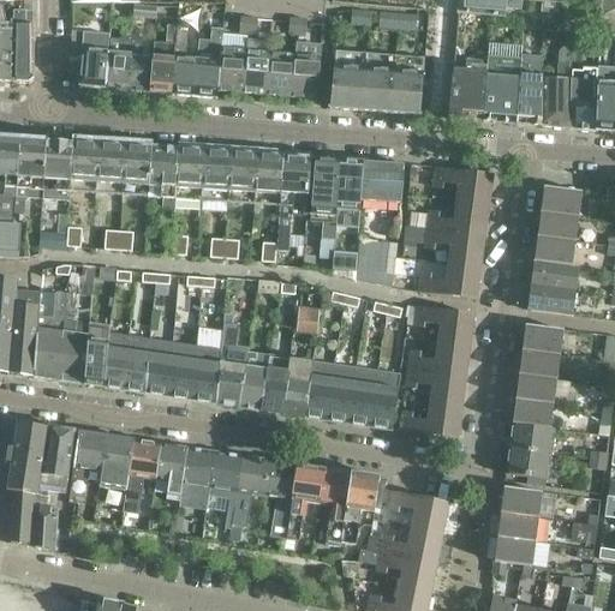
[(458,0),(458,11),(505,15),(506,5),(520,6),(520,0),(458,0)]
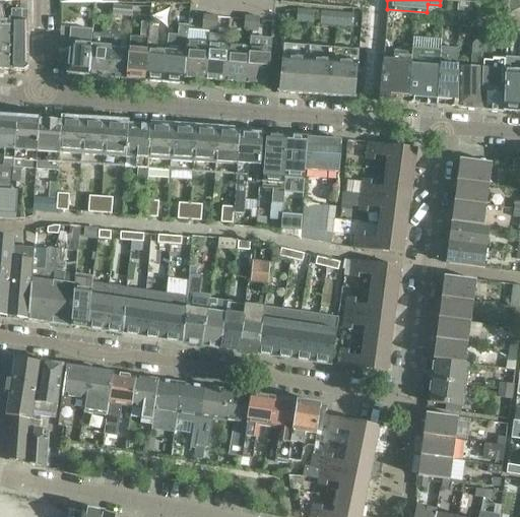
[(475,0),(462,0),(461,7),(479,9),(475,0)]
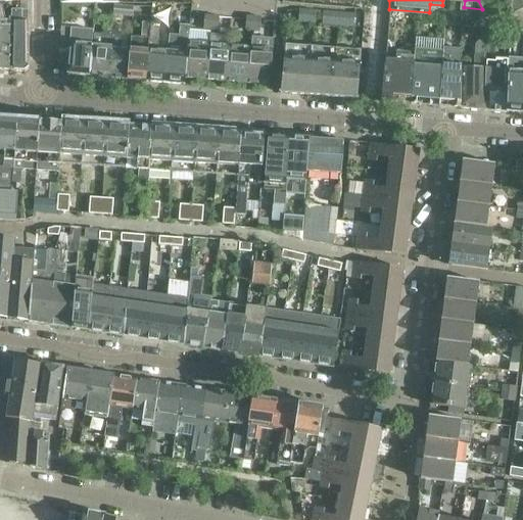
[(511,0),(510,28),(513,27),(522,27),(522,0),(511,0)]
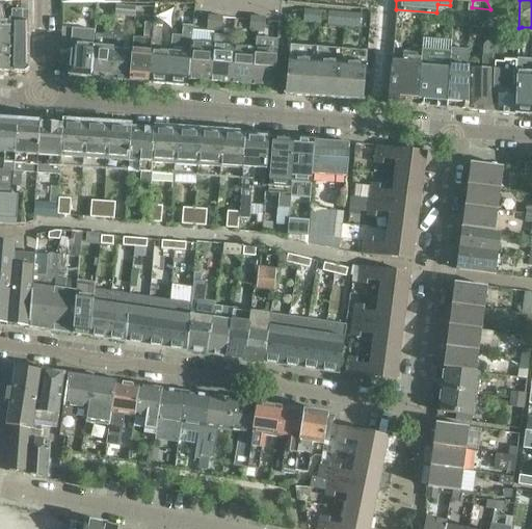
[(135,4),(116,3),(115,14),(135,15),(135,4)]
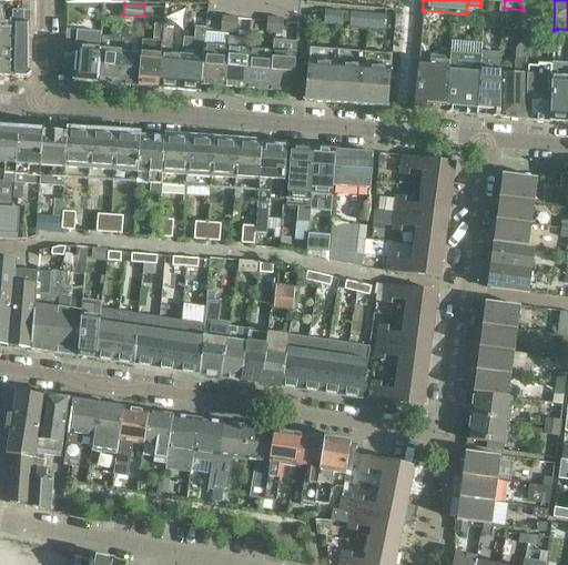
[(343,8),(325,7),(324,20),(342,22),(343,8)]
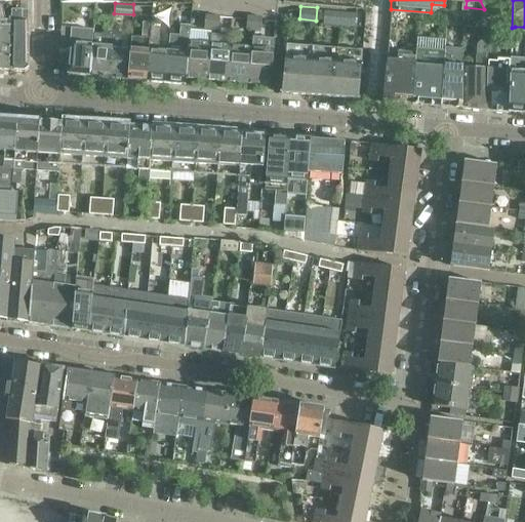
[(10,25),(9,68),(26,69),(29,66),(29,18),(22,18),(23,8),(11,7),(11,17),(10,25)]
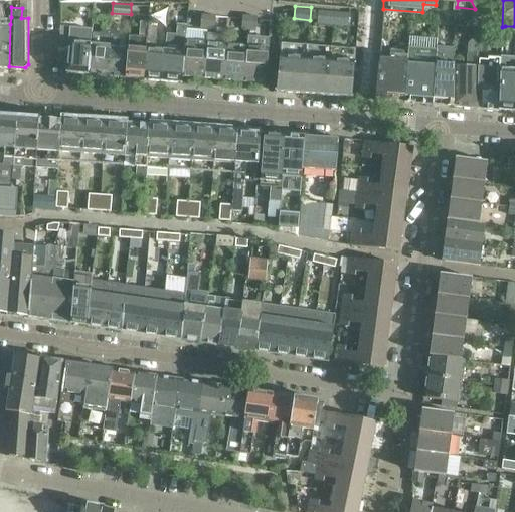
[(334,9),(319,8),(317,20),(333,22),(334,9)]
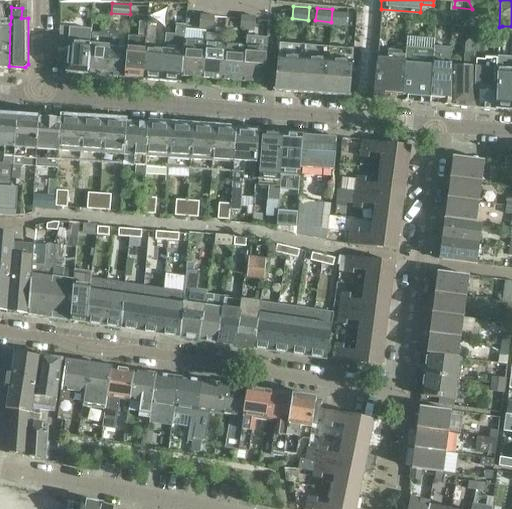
[(332,9),(331,22),(346,23),(347,11),(332,9)]
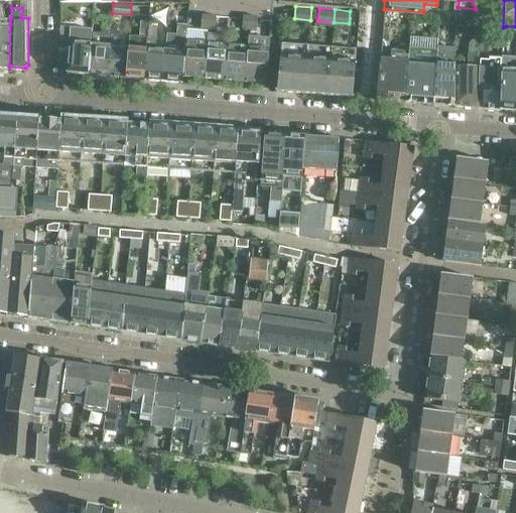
[(483,9),(477,12),(469,25),(483,25),(483,9)]
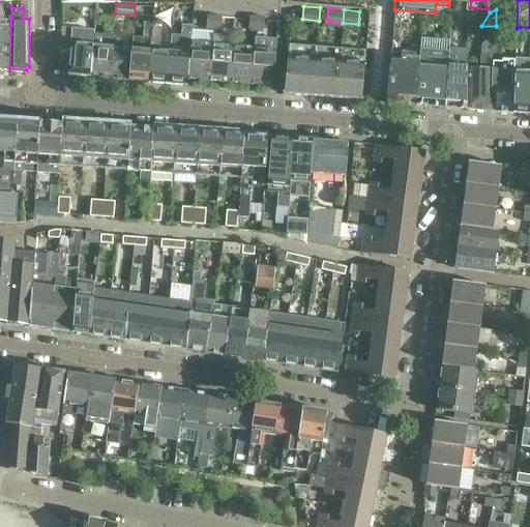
[(214,11),(207,11),(206,26),(213,26),(214,11)]
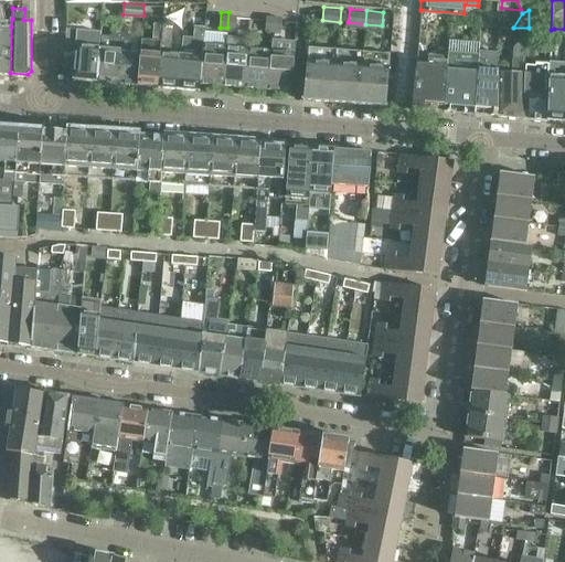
[(235,29),(236,13),(228,12),(227,28),(235,29)]
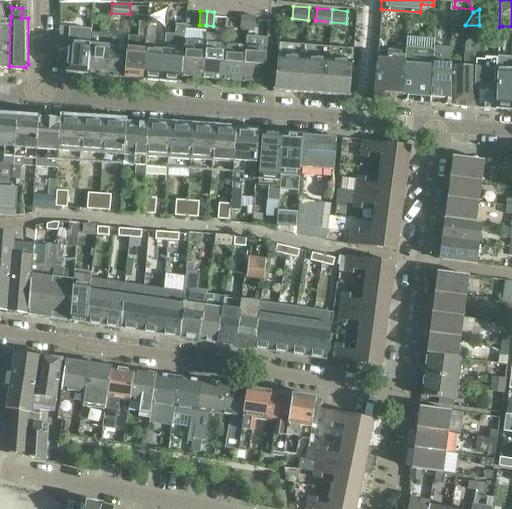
[(247,26),(248,12),(241,11),(240,25),(247,26)]
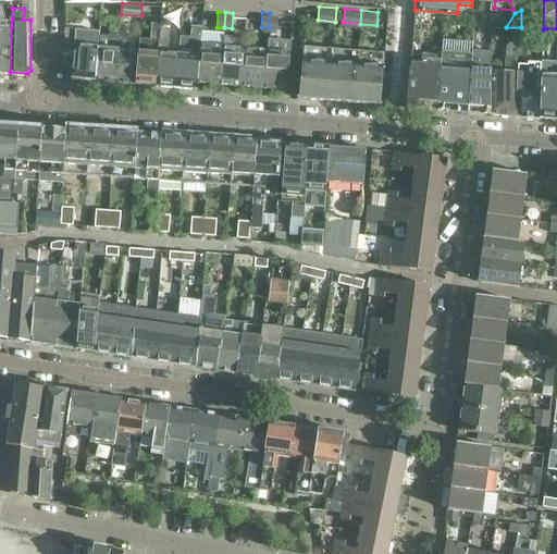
[(277,29),(279,14),(270,13),(269,28),(277,29)]
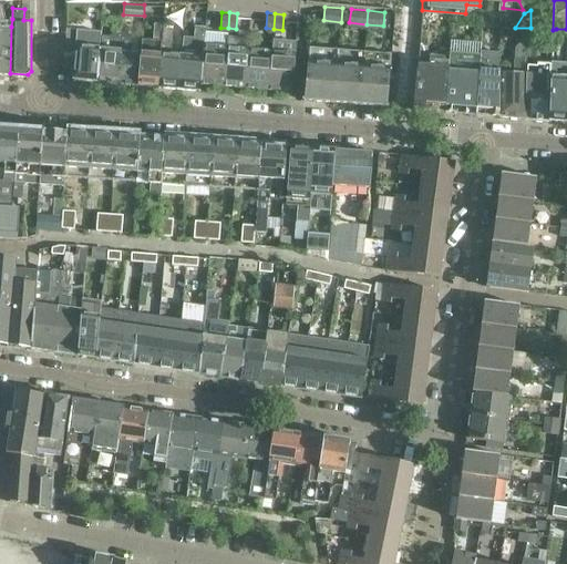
[(0,72),(10,73),(11,27),(2,27),(0,18),(0,72)]
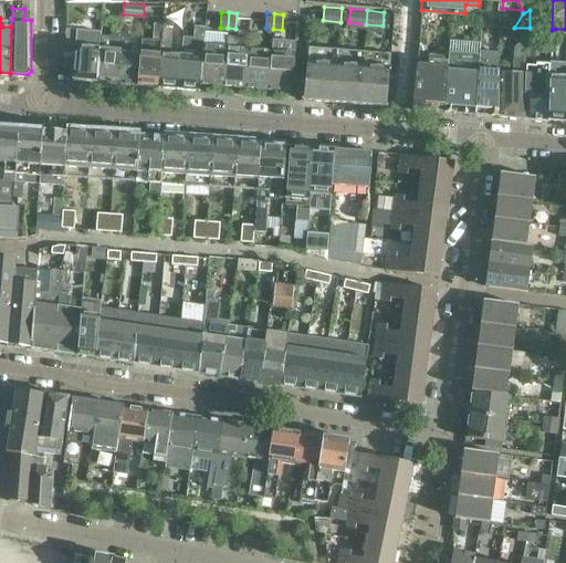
[(98,45),(96,77),(118,80),(121,47),(122,34),(123,19),(112,18),(109,45),(98,45)]
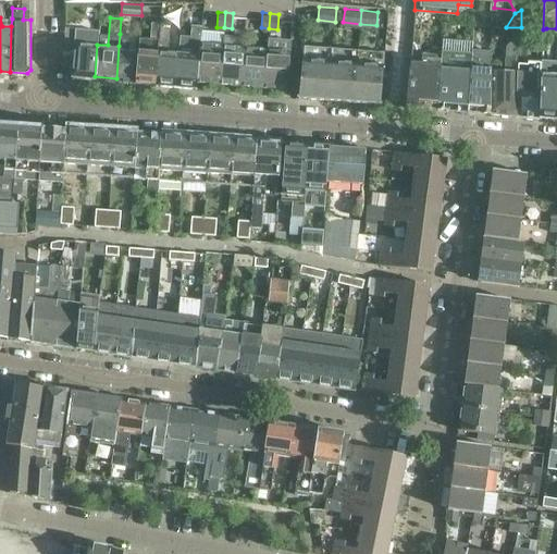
[(138,48),(136,81),(156,83),(159,49),(161,21),(151,21),(148,48),(138,48)]
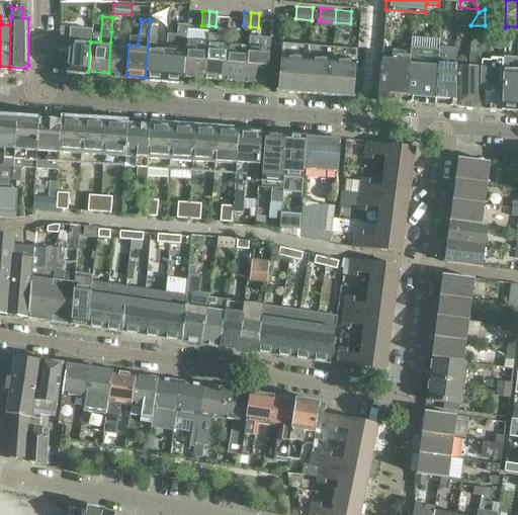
[(148,46),(145,77),(164,79),(166,48),(157,47),(158,20),(150,19),(148,46)]
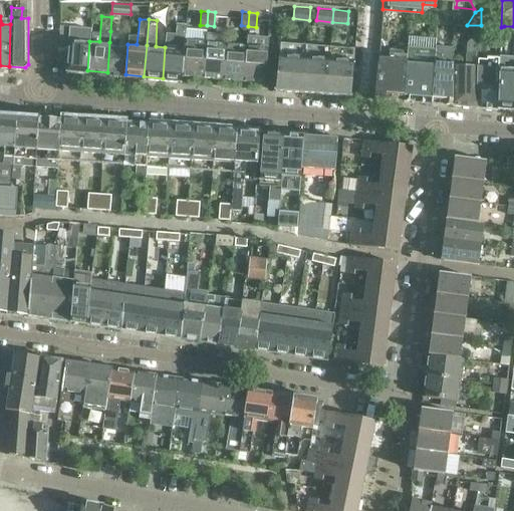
[(167,31),(165,47),(163,78),(182,80),(182,74),(185,38),(186,22),(177,21),(176,32),(167,31)]
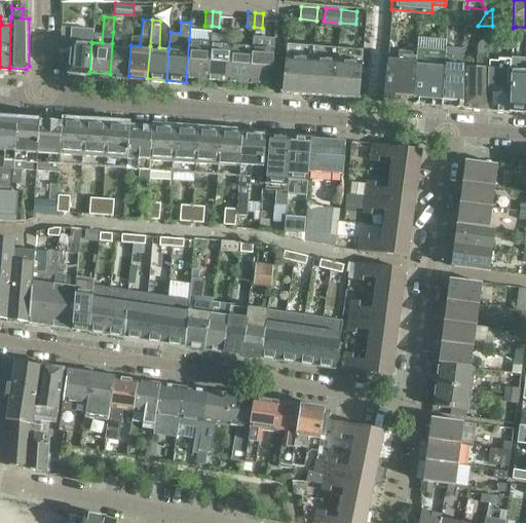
[(314,28),(305,27),(303,50),(286,48),(286,53),(285,58),(282,90),(308,92),(311,55),(314,28)]
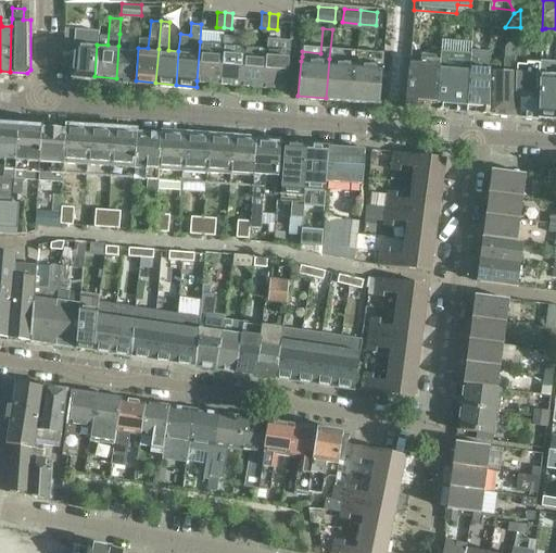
[(343,30),(332,29),(329,59),(326,98),(352,100),(355,55),(341,54),(343,30)]
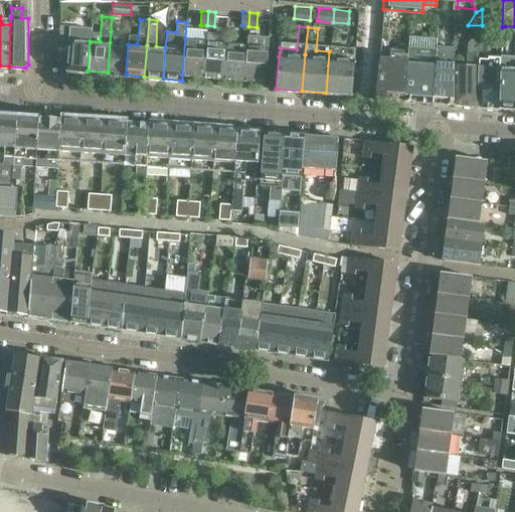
[(342,30),(331,29),(329,51),(326,93),(351,95),(354,58),(355,53),(340,52),(342,30)]
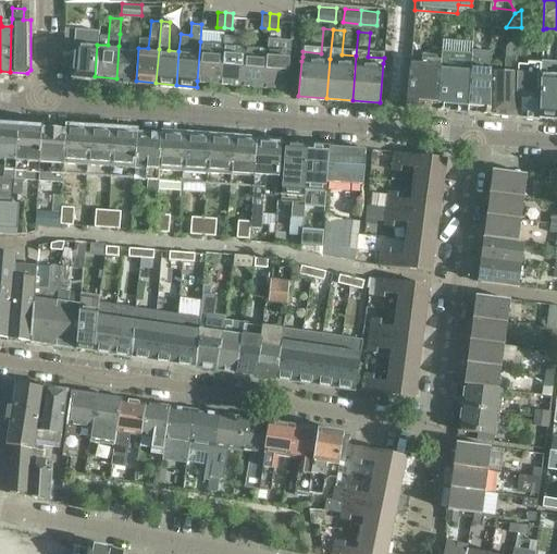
[(119,46),(116,78),(136,81),(138,48),(128,47),(130,34),(120,34),(119,46)]
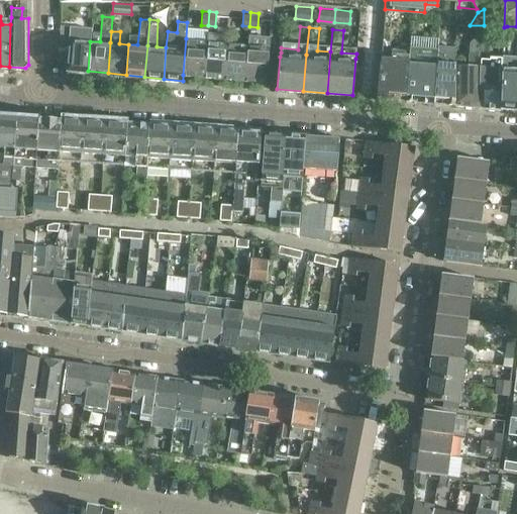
[(186,38),(183,75),(204,77),(207,40),(186,38)]
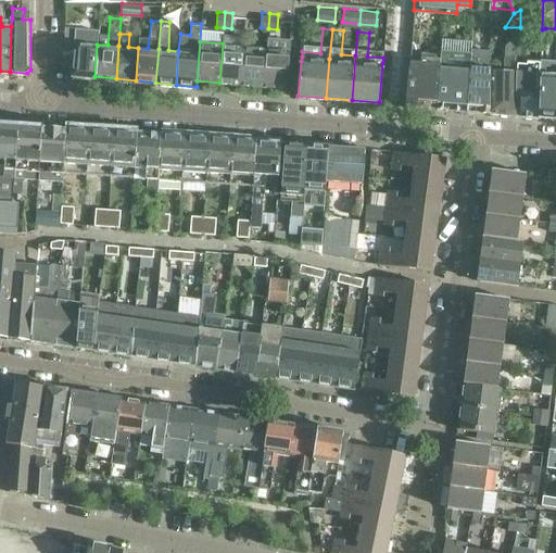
[(490,67),(490,111),(515,113),(516,78),(516,70),(516,42),(505,41),(503,68),(490,67)]
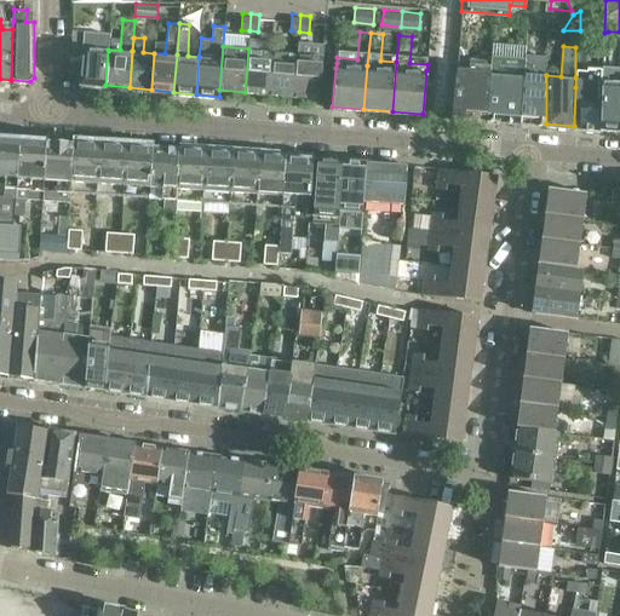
[(80,84),(81,84),(105,85),(108,50),(82,47),(80,84)]
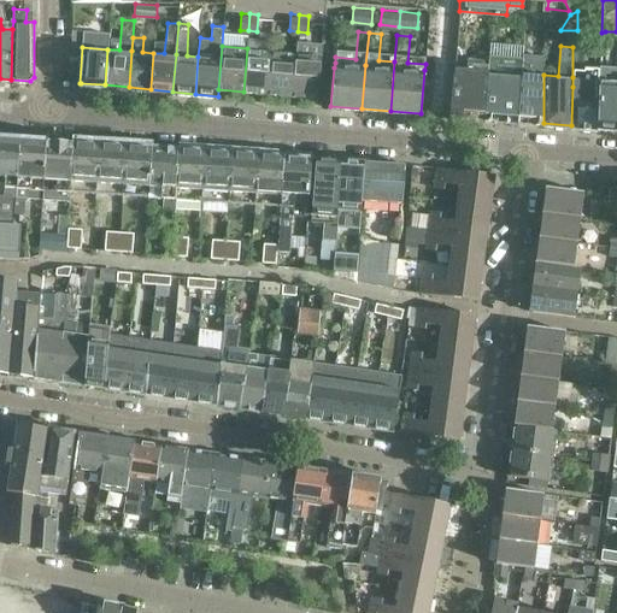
[(247,48),(244,92),(268,93),(271,49),(247,48)]
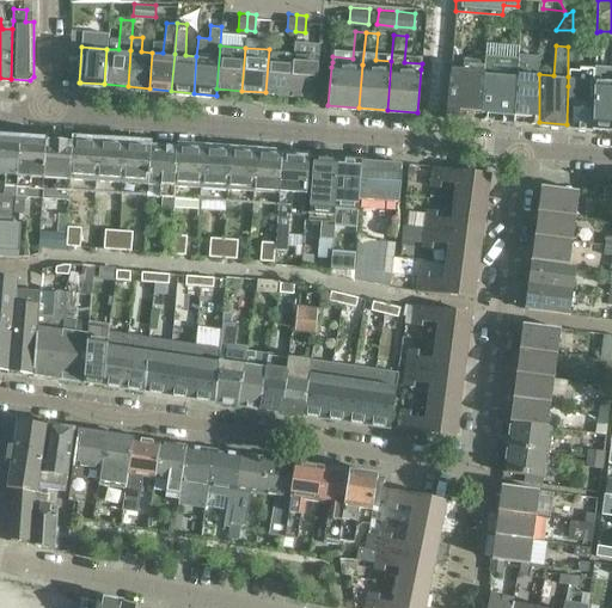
[(269,49),(265,92),(291,94),(294,51),(269,49)]
